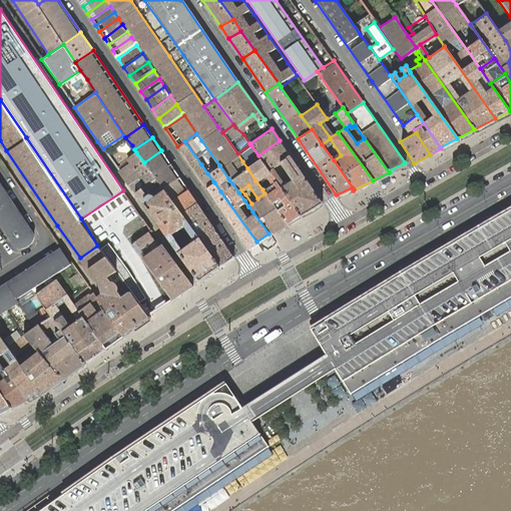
[(330,138),(322,144),(334,160),(341,155),(330,138)]
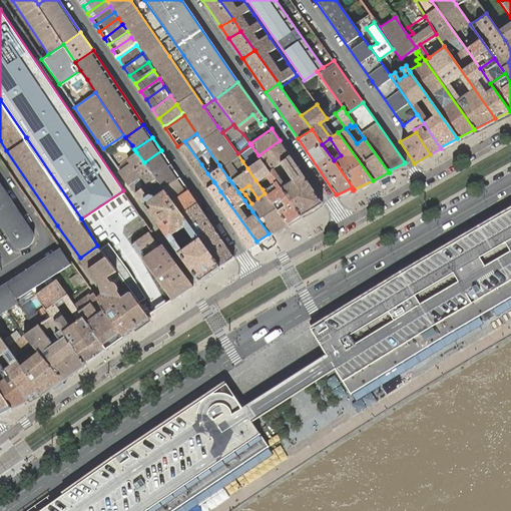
[(290,155),(280,140),(259,155),(261,158),(269,169),(300,215),(321,202),(321,201),(290,155)]
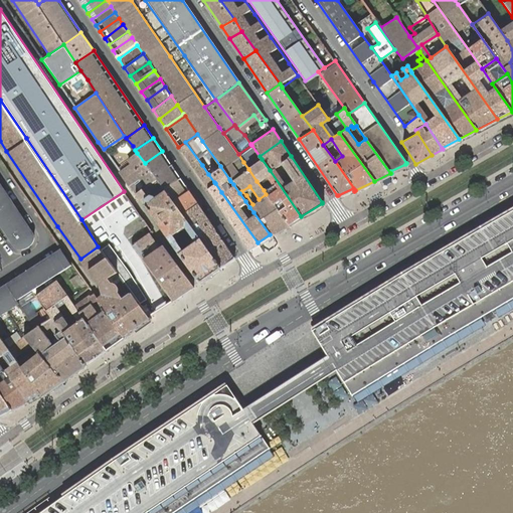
[(202,165),(185,142),(178,147),(194,171),(202,165)]
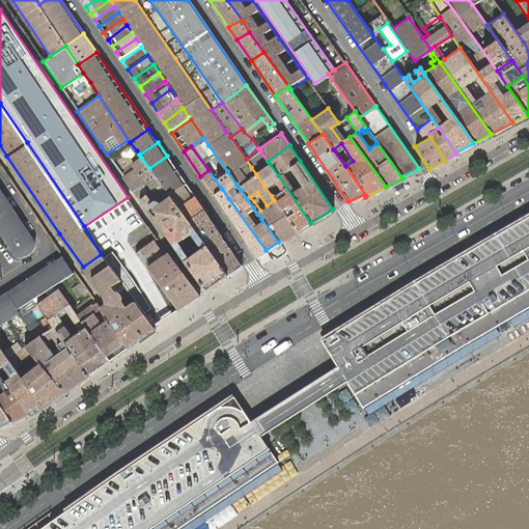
[(259,149),(246,159),(251,167),(259,162),(265,168),(270,164),(268,161),(259,149)]
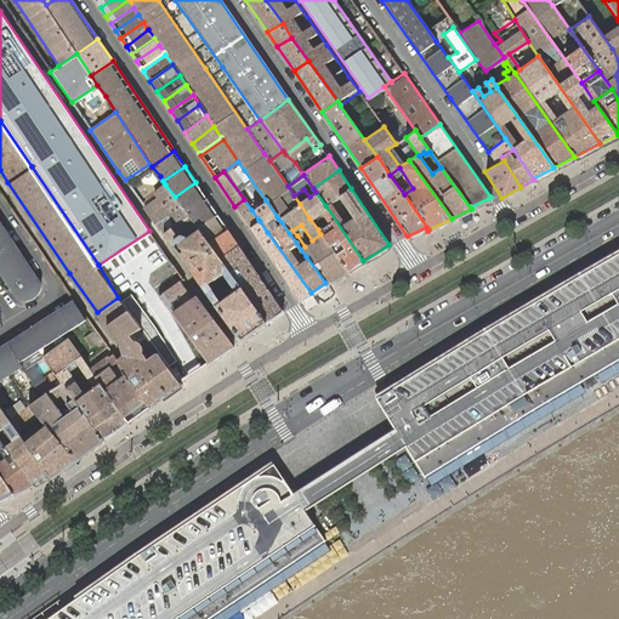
[(205,198),(196,182),(175,197),(186,211),(205,198)]
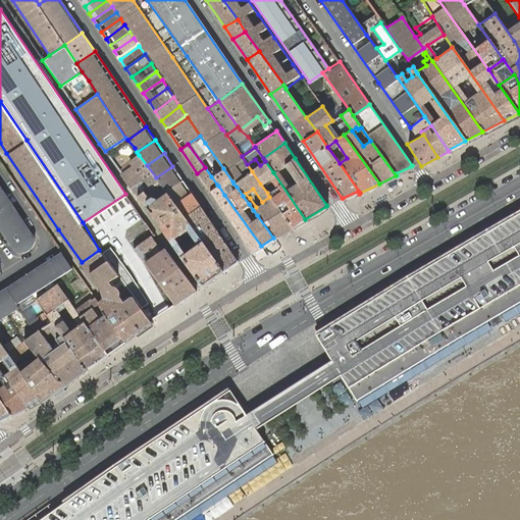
[(120,173),(137,196),(200,286),(202,286),(222,271),(201,241),(184,252),(173,238),(190,225),(184,217),(174,204),(165,192),(165,191),(156,177),(147,165),(139,155),(128,161),(132,165),(120,173)]
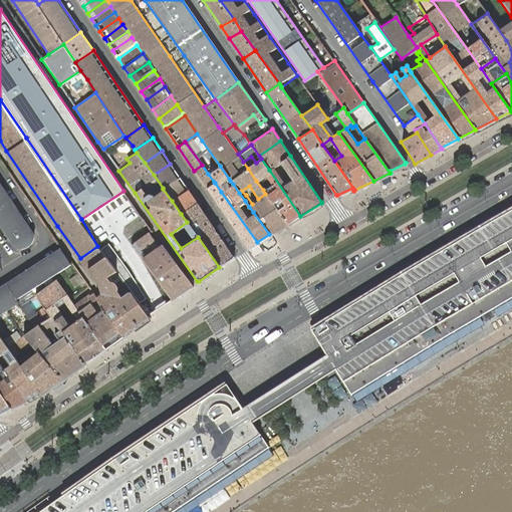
[(288,223),(300,216),(269,170),(261,159),(256,163),(248,169),(256,181),(263,190),(265,194),(288,224),(288,223)]
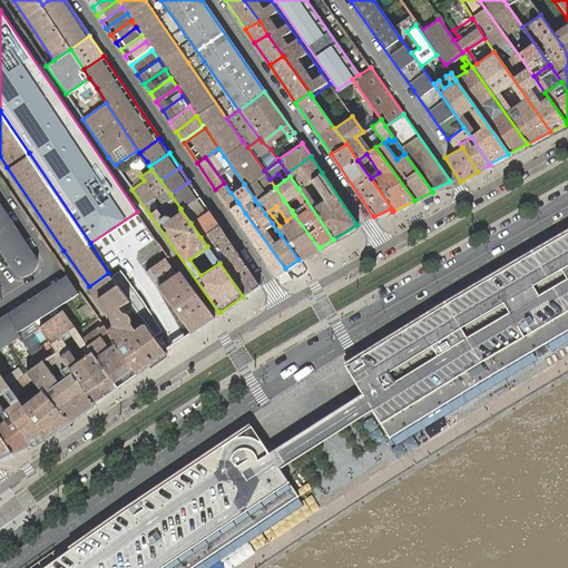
[(198,196),(188,182),(170,194),(180,208),(180,209),(198,196)]
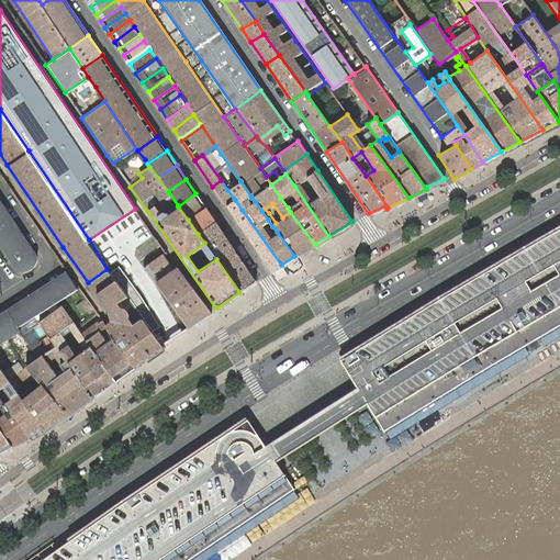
[(227,190),(221,180),(212,187),(225,205),(225,206),(235,200),(234,199),(227,190)]
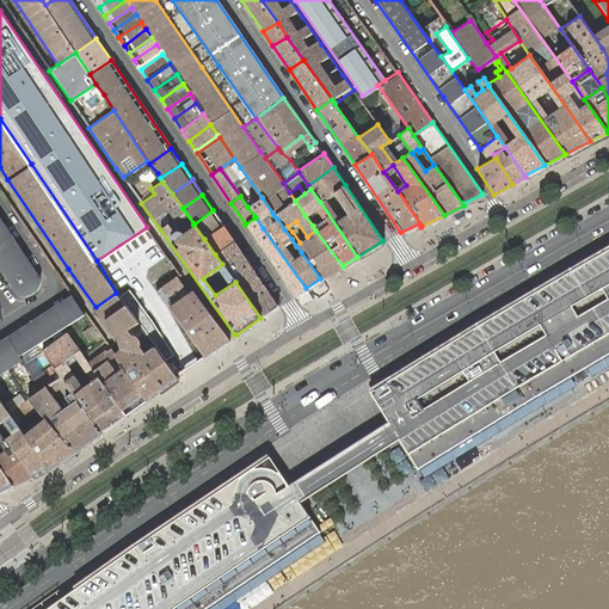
[(223,226),(213,210),(194,225),(204,239),(223,226)]
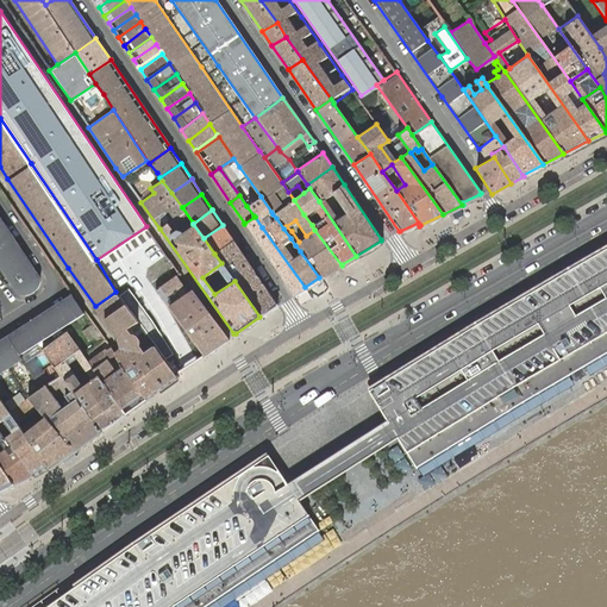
[(293,294),(305,287),(262,227),(255,217),(244,224),(293,294)]
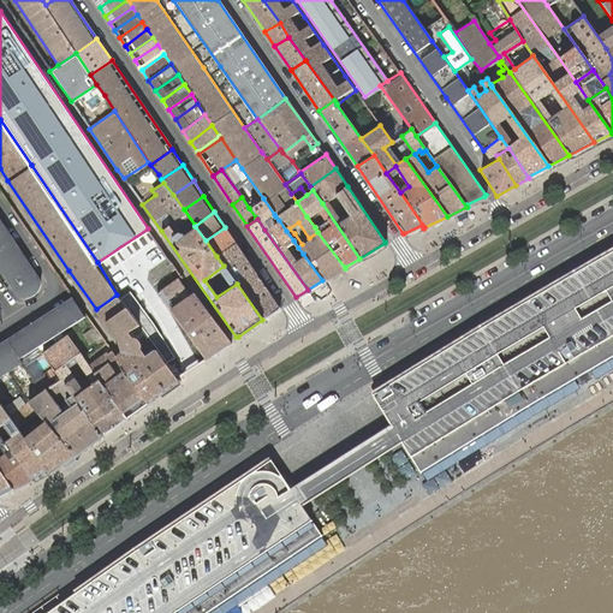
[(0,271),(15,291),(37,277),(0,220),(0,271)]
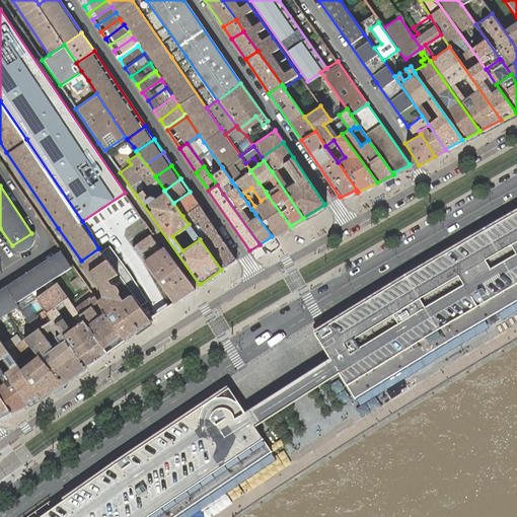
[(190,192),(173,203),(182,216),(198,205),(190,192)]
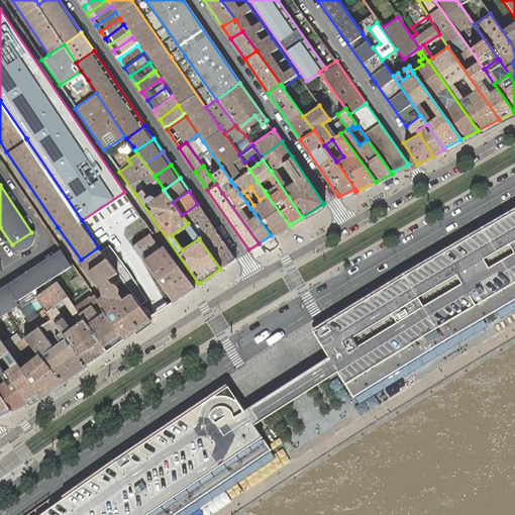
[(290,225),(267,195),(260,200),(253,205),(250,208),(254,213),(271,235),(290,225)]
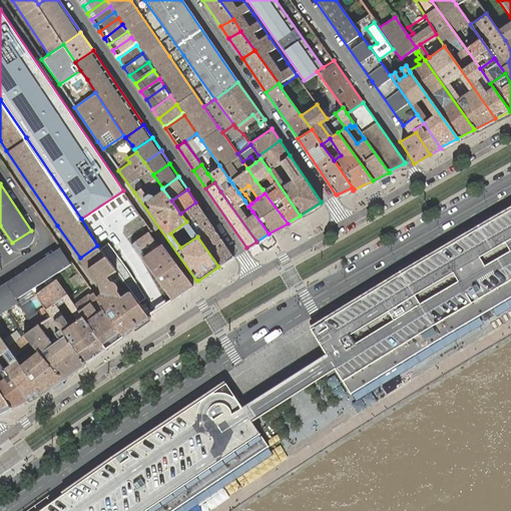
[(197,236),(218,267),(232,257),(195,202),(180,213),(186,221),(188,225),(194,221),(200,229),(194,233),(197,236)]
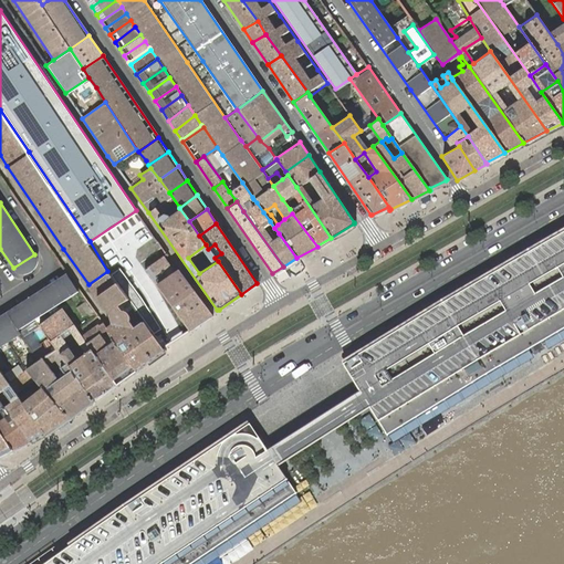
[(368,401),(387,431),(538,343),(563,327),(563,229),(343,361),(362,390),(365,396),(368,401)]
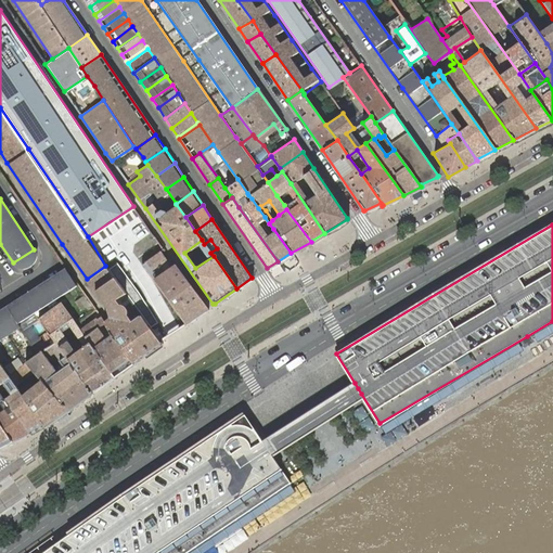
[(210,240),(204,244),(210,253),(217,248),(210,240)]
